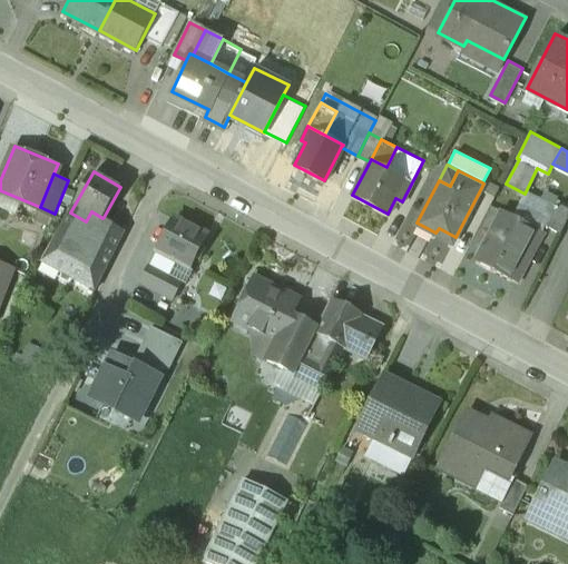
[(557,204),(532,191),(519,217),(542,229),(546,224),(547,225),(557,204)]
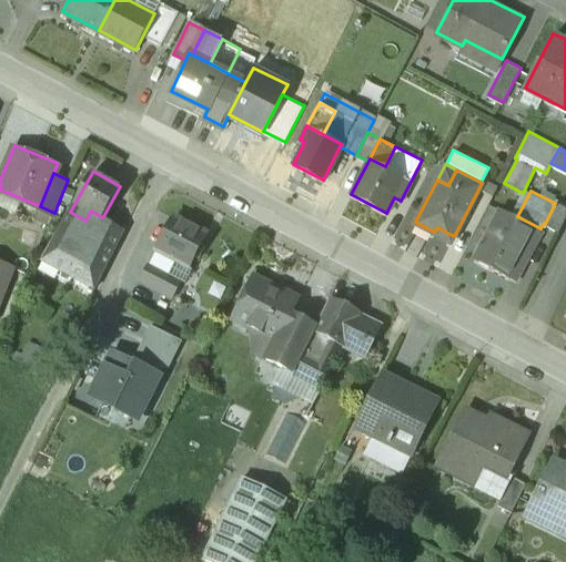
[(565,207),(555,203),(545,224),(558,231),(565,215),(565,207)]
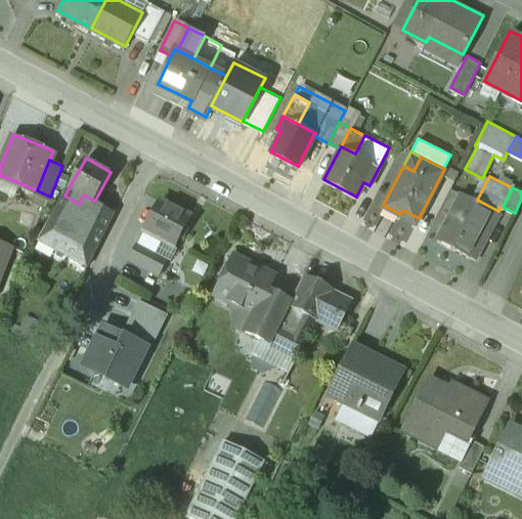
[(477,200),(463,191),(438,238),(477,258),(501,213),(498,211),(477,200)]
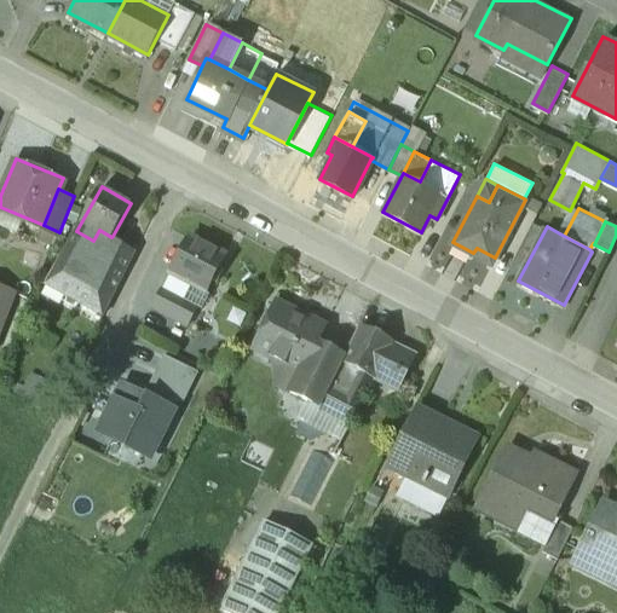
[(93,241),(82,261),(65,252),(48,281),(104,311),(134,249),(113,236),(111,237),(99,230),(93,241)]
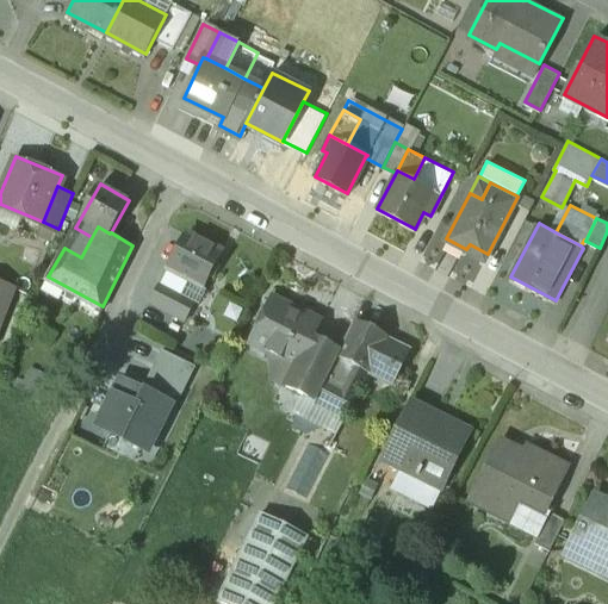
[(75,228),(64,248),(81,257),(92,237),(75,228)]
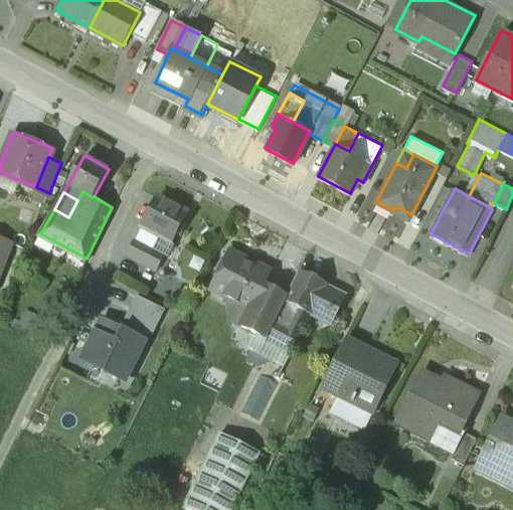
[(187,210),(158,194),(142,224),(143,225),(160,234),(172,240),(187,210)]
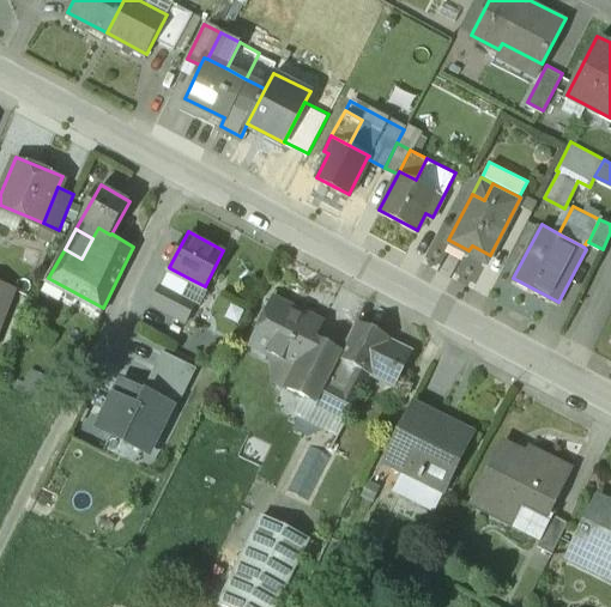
[(191,279),(170,268),(163,281),(183,293),(191,279)]
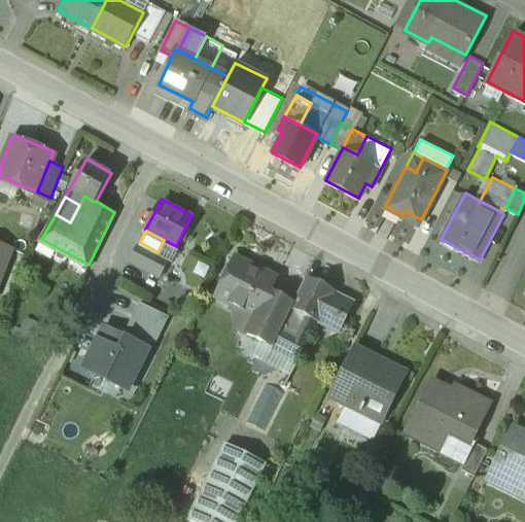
[(0,279),(12,247),(0,242),(0,279)]
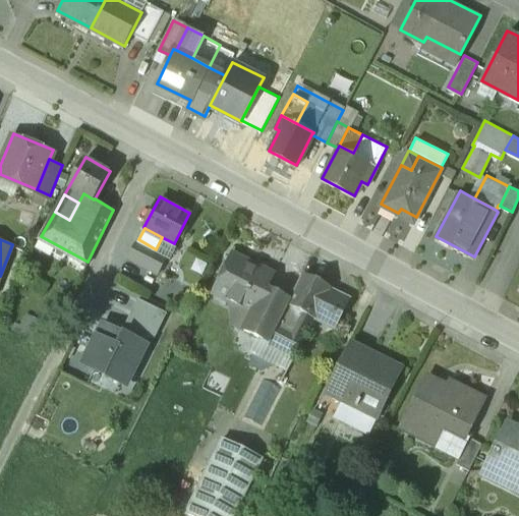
[(138,239),(137,239),(128,255),(159,272),(167,255),(156,249),(138,239)]
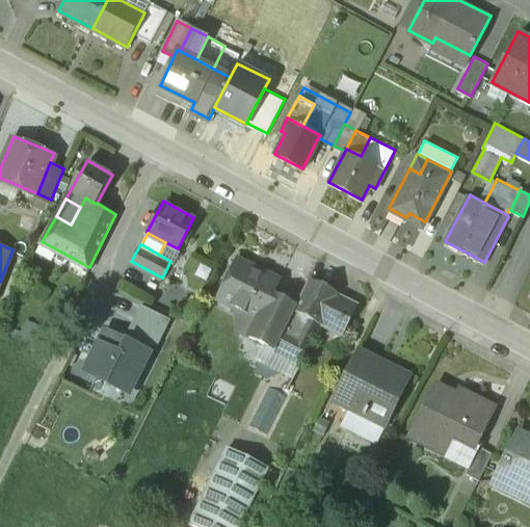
[(257,266),(239,257),(233,269),(227,271),(223,278),(226,284),(218,297),(253,315),(259,318),(267,301),(279,280),(256,268),(257,266)]
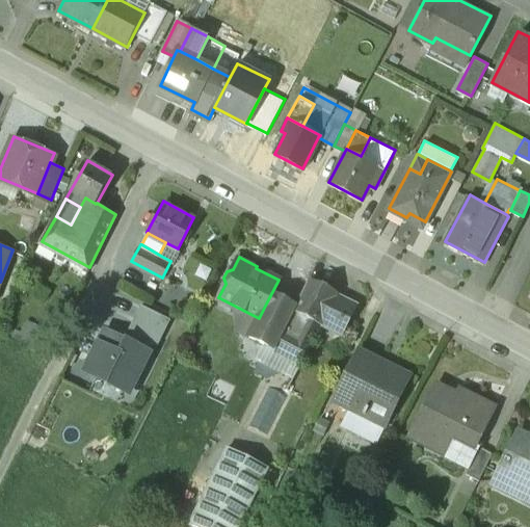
[(338,294),(310,280),(293,310),(308,317),(321,324),(322,323),(338,295),(338,294)]
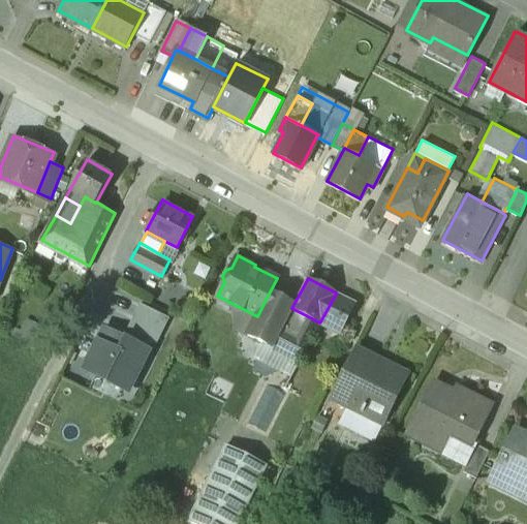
[(351,302),(336,294),(320,321),(337,330),(351,302)]
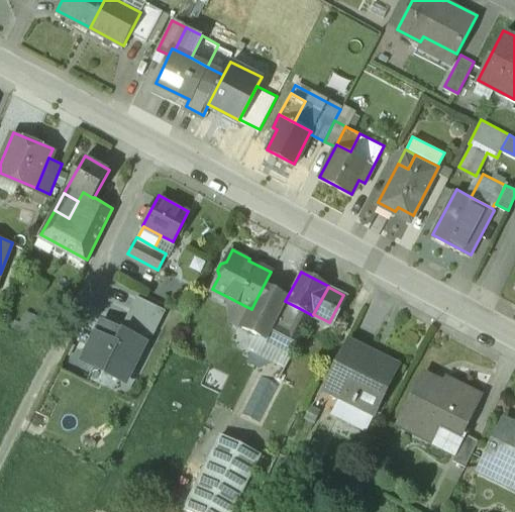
[(273,299),(260,293),(251,309),(245,306),(235,325),(255,336),(256,333),(267,314),(273,299)]
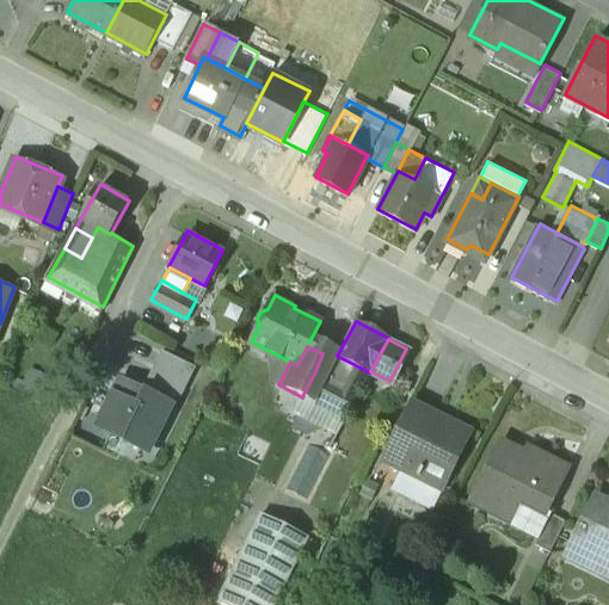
[(164,349),(142,389),(172,405),(176,406),(196,364),(164,349)]
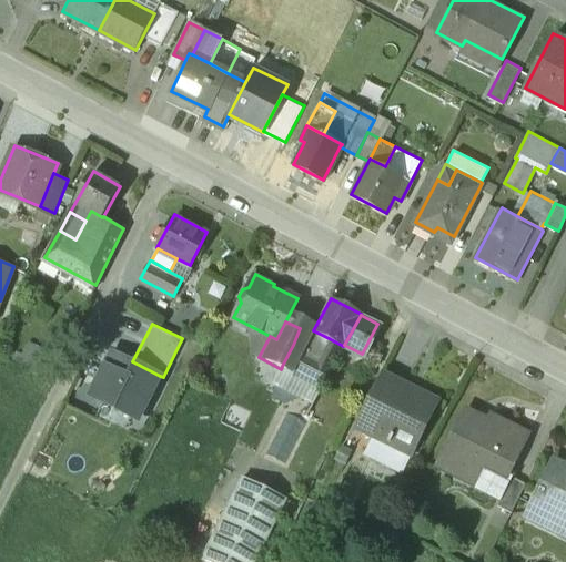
[(303,350),(302,351),(317,359),(329,338),(313,330),(303,350)]
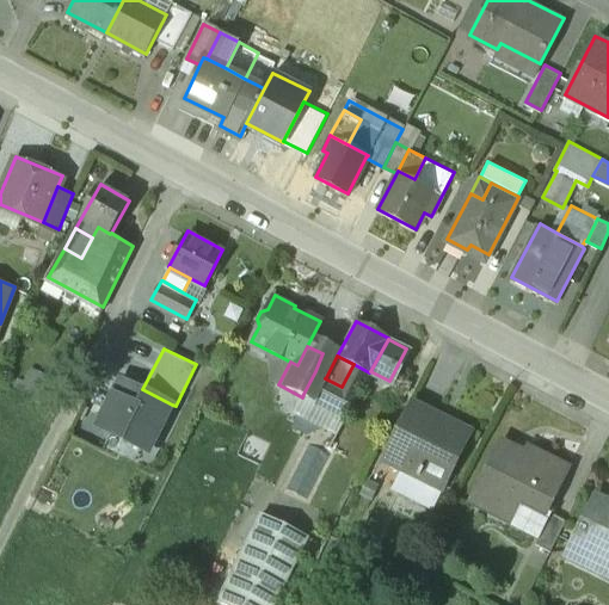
[(354,364),(342,387),(357,395),(369,372),(354,364)]
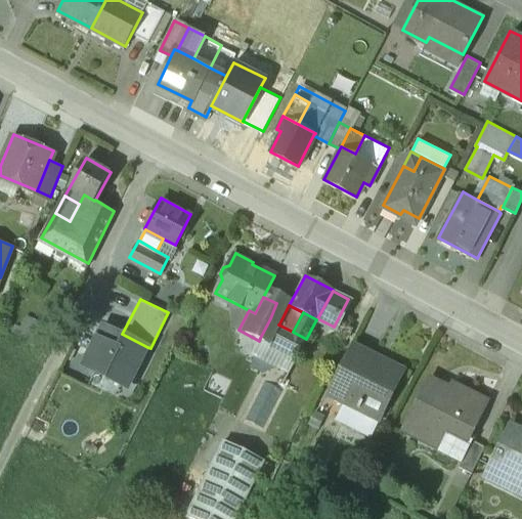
[(44,323),(30,316),(22,334),(35,341),(44,323)]
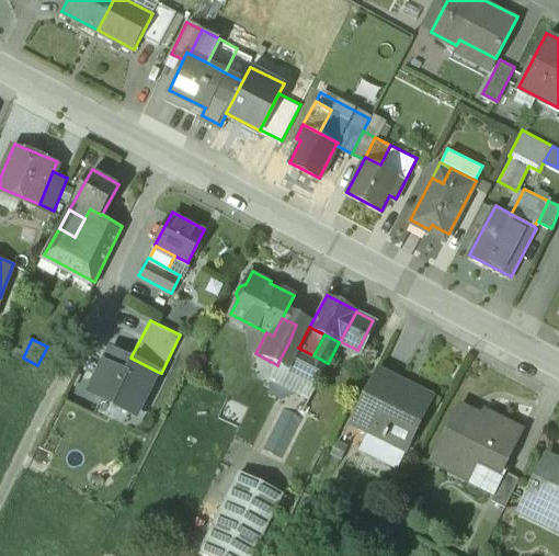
[(314,355),(298,348),(299,347),(289,341),(278,362),(317,383),(328,363),(314,355)]
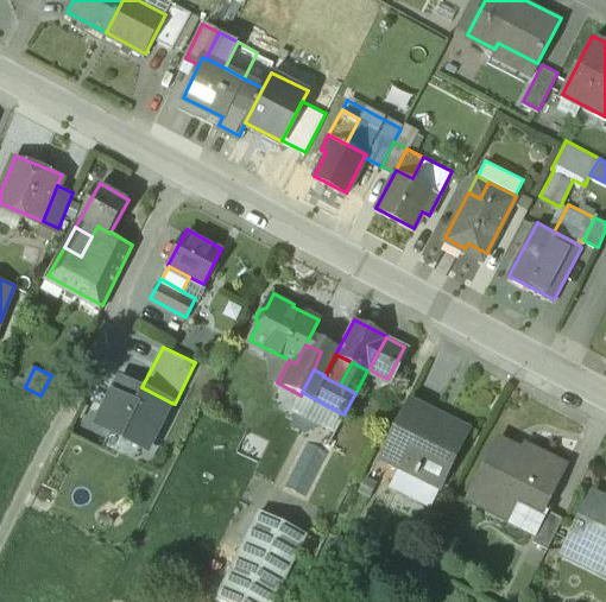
[(149,448),(171,403),(141,387),(121,378),(99,423),(149,448)]
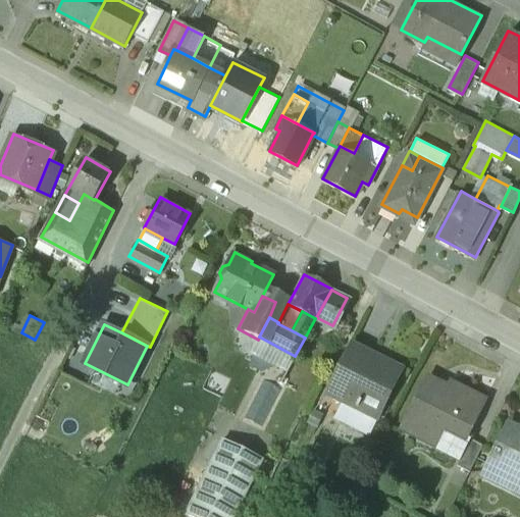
[(403,366),(353,341),(328,389),(357,403),(355,407),(377,418),(403,366)]
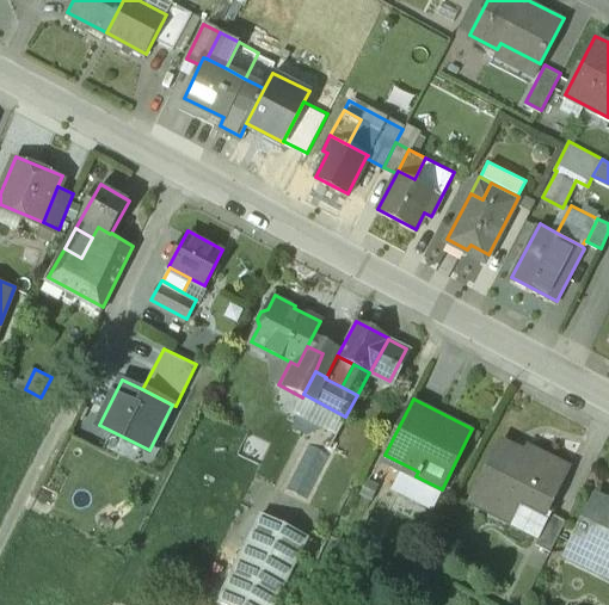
[(567,467),(528,446),(523,456),(505,448),(490,479),(483,475),(472,498),(502,512),(511,492),(547,510),(567,467)]
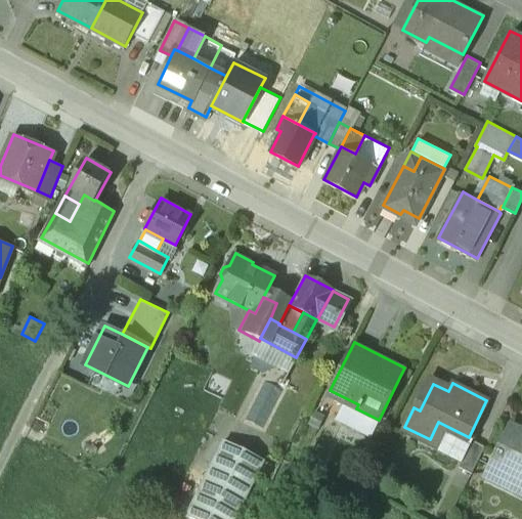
[(521,429),(509,424),(484,475),(517,491),(521,480),(521,429)]
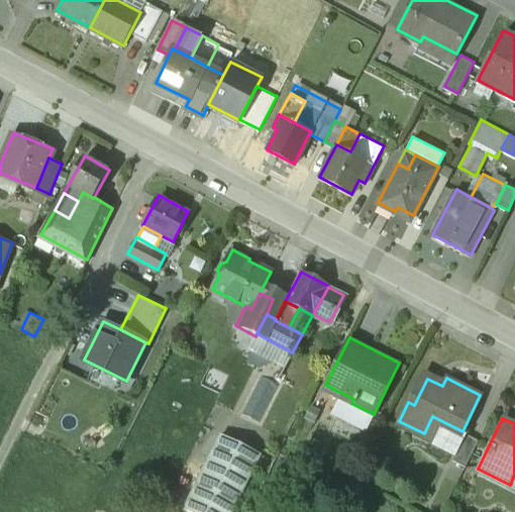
[(467,432),(454,456),(468,463),(479,439),(467,432)]
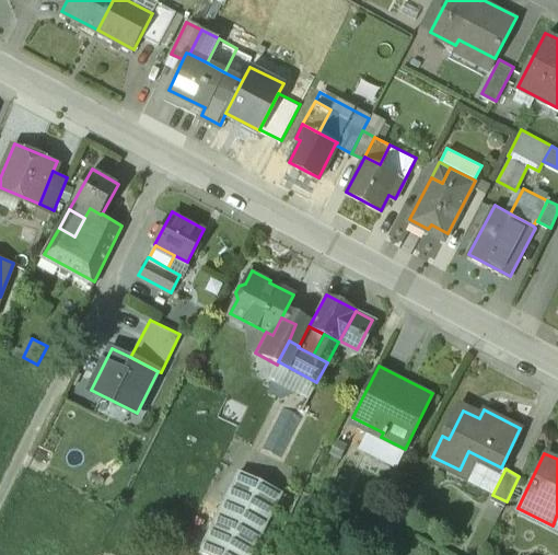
[(248,554),(280,496),(235,473),(193,554),(248,554)]
